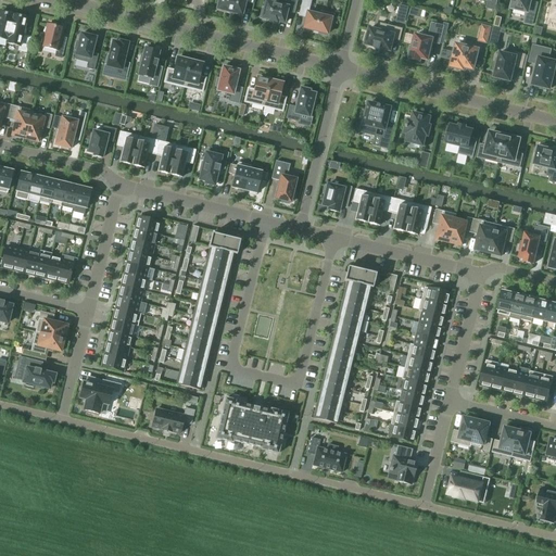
[(218,0),(216,10),(241,16),(245,2),(252,3),(252,0),(218,0)]
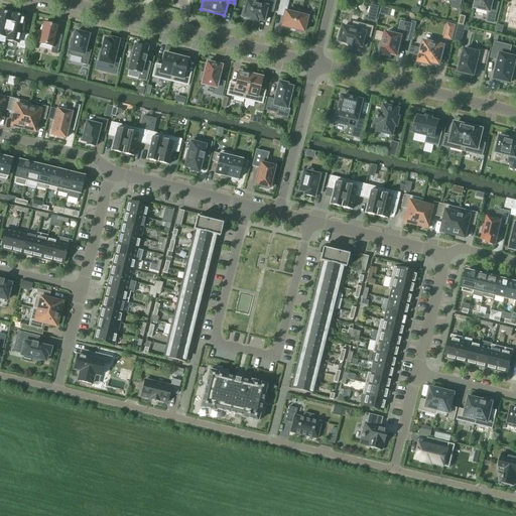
[(243,8),(241,18),(250,20),(250,21),(257,23),(258,21),(263,22),(266,11),(273,13),(275,0),(258,0),(257,5),(247,2),(245,9),(243,8)]
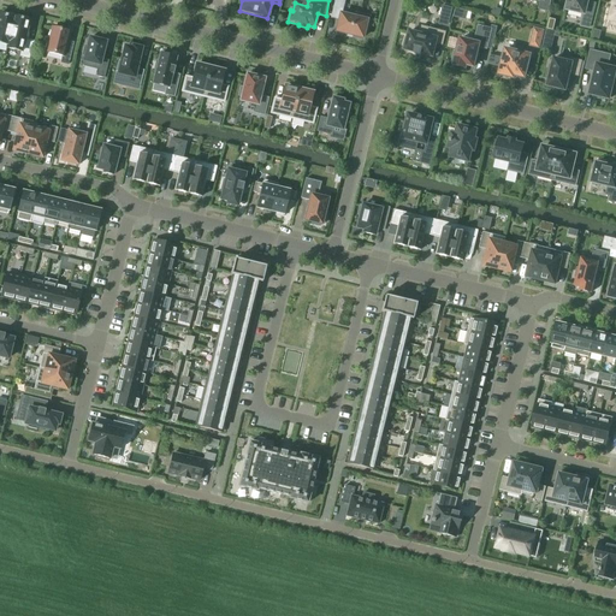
[(344,3),(336,0),(335,0),(331,18),(339,21),(336,33),(345,35),(353,37),(353,36),(362,39),(365,31),(367,33),(371,17),(355,13),(354,18),(341,15),(344,3)]
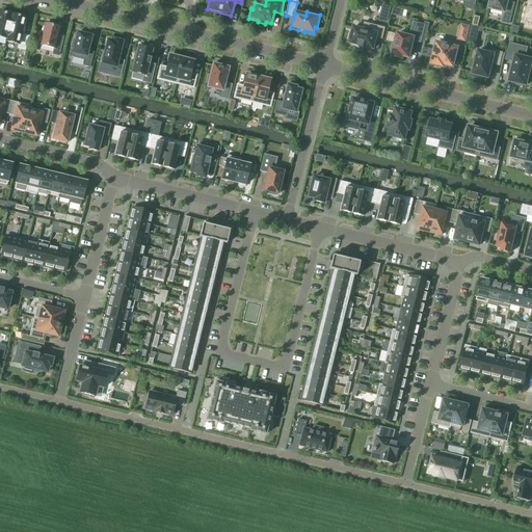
[(463,0),(468,1),(466,8),(474,10),(475,0),(463,0)]
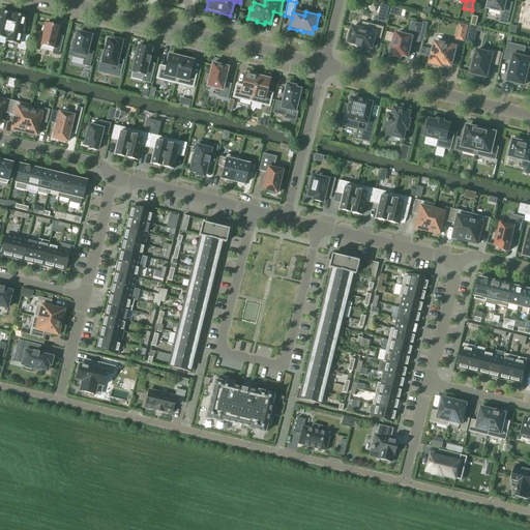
[(489,0),(489,1),(490,1),(488,8),(502,12),(500,22),(507,24),(512,4),(505,2),(505,0),(489,0)]
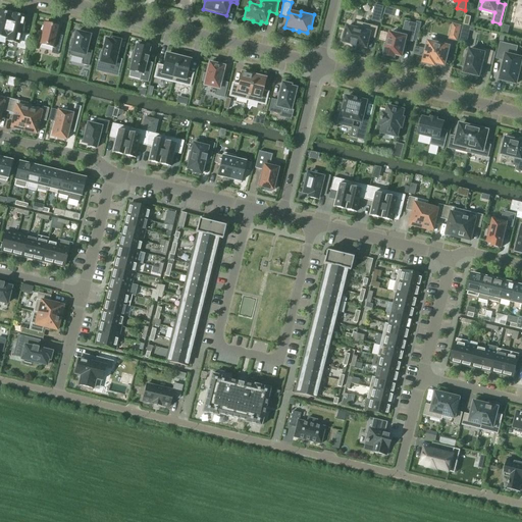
[(383,8),(375,6),(373,13),(381,15),(383,8)]
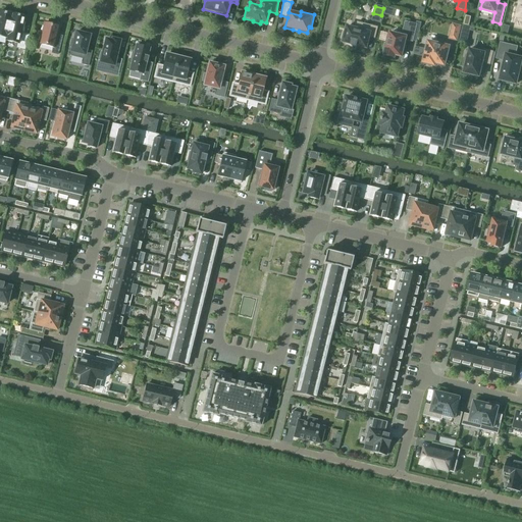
[(0,36),(6,38),(12,15),(8,14),(8,12),(2,10),(1,13),(0,12),(0,13),(0,36)]
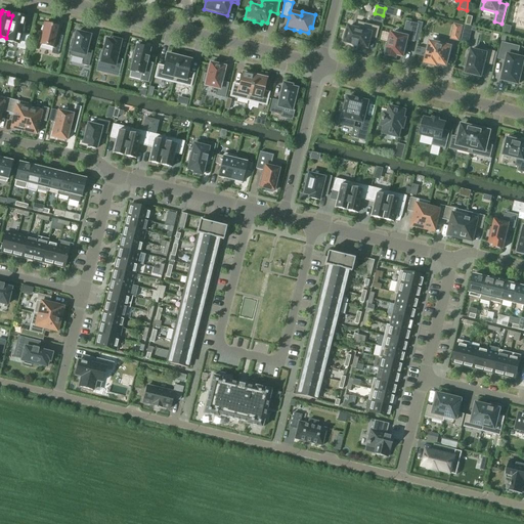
[(14,15),(12,15),(6,38),(6,40),(18,43),(16,48),(25,50),(29,36),(22,34),(26,18),(23,17),(24,15),(15,13),(14,15)]
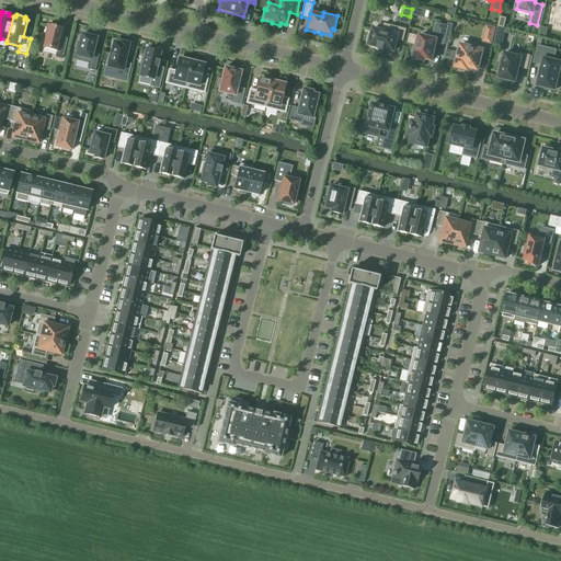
[(49,26),(48,26),(43,48),(57,52),(56,55),(63,57),(66,44),(59,42),(63,30),(56,27),(56,25),(50,24),(49,26)]
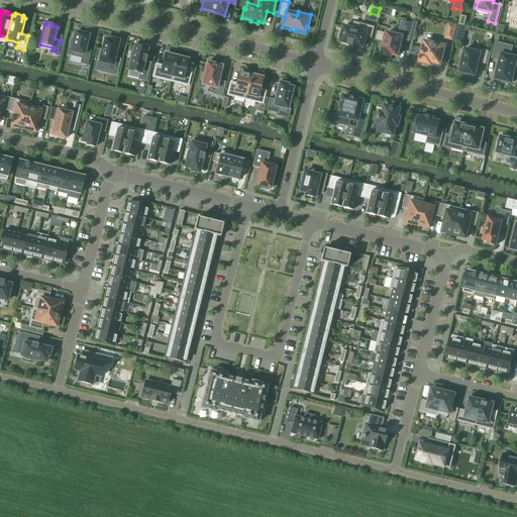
[(351,29),(343,27),(342,32),(340,32),(338,41),(348,44),(347,45),(353,47),(353,45),(364,48),(366,37),(372,39),(375,27),(353,22),(351,29)]
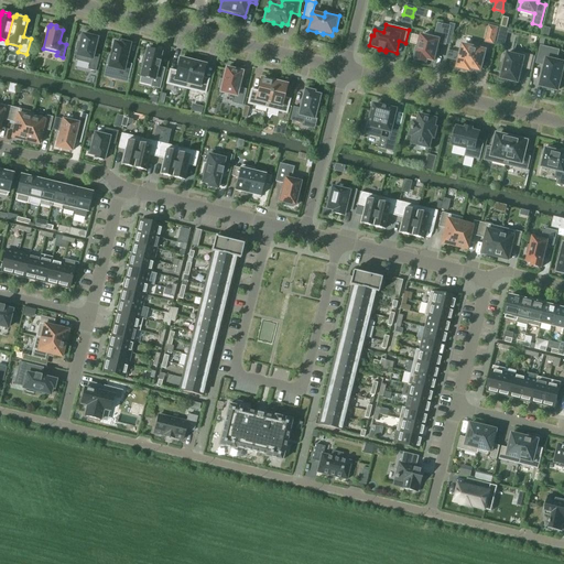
[(416,57),(415,61),(426,63),(427,61),(434,62),(438,44),(446,45),(451,28),(437,24),(434,40),(422,36),(419,49),(416,47),(413,57),(416,57)]
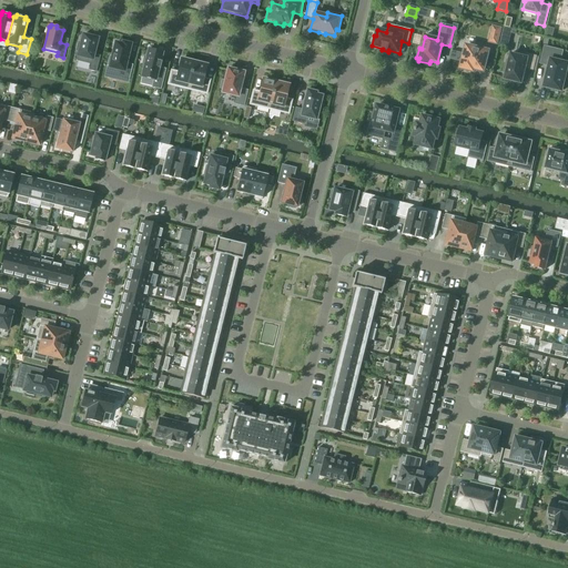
[(493,27),(488,43),(497,46),(501,29),(493,27)]
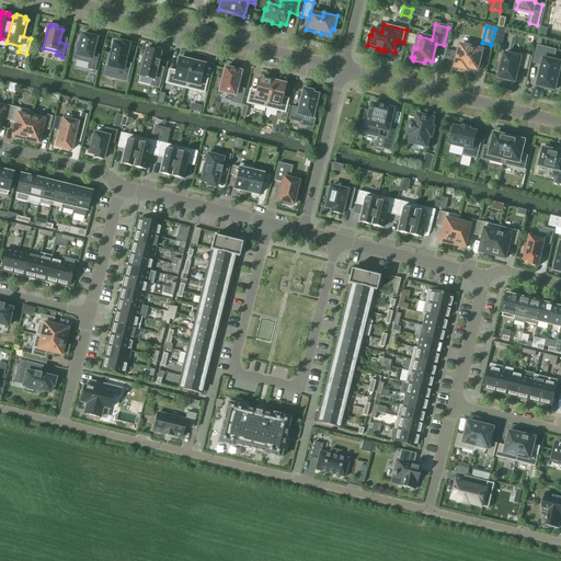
[(99,56),(93,55),(96,38),(95,38),(95,36),(87,34),(87,36),(81,35),(80,44),(77,43),(76,52),(78,52),(75,60),(89,64),(88,70),(95,72),(99,56)]
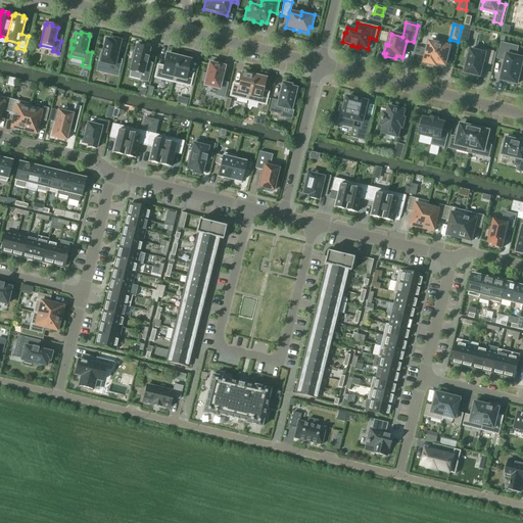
[(119,73),(122,60),(116,59),(121,42),(112,40),(111,42),(106,40),(103,53),(101,53),(99,60),(101,61),(100,63),(107,65),(106,69),(119,73)]
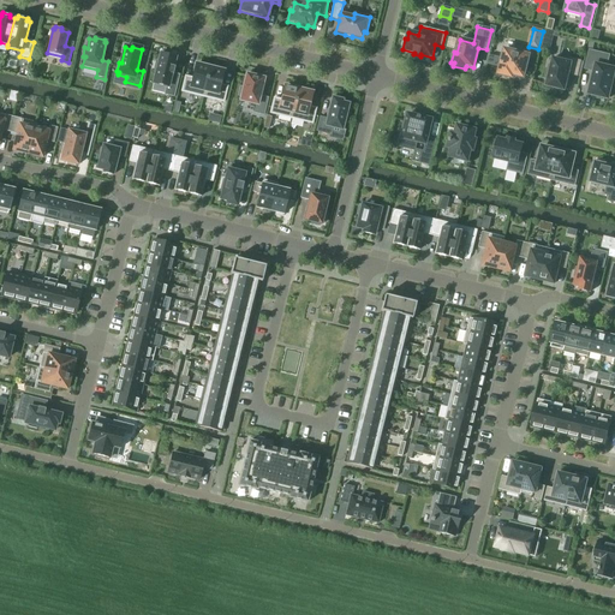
[(505,51),(499,75),(513,78),(513,76),(524,78),(529,57),(505,51)]
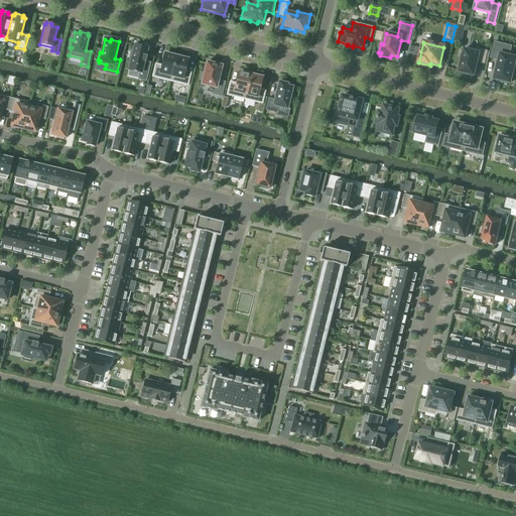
[(494,79),(494,80),(495,80),(497,81),(497,83),(507,85),(507,83),(509,83),(509,84),(510,84),(511,83),(510,83),(513,72),(515,73),(515,72),(515,62),(515,59),(515,58),(515,57),(515,58),(509,56),(511,46),(494,42),(491,58),(498,60),(494,79)]
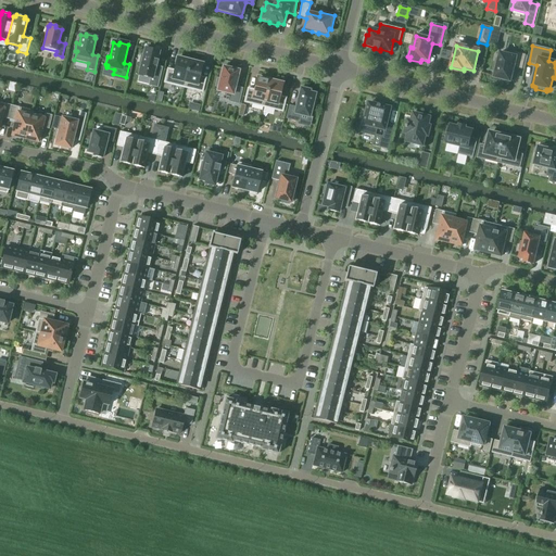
[(158,88),(162,68),(156,67),(158,62),(156,62),(159,53),(153,52),(154,50),(146,48),(143,55),(141,55),(139,65),(141,66),(138,76),(150,79),(148,86),(158,88)]
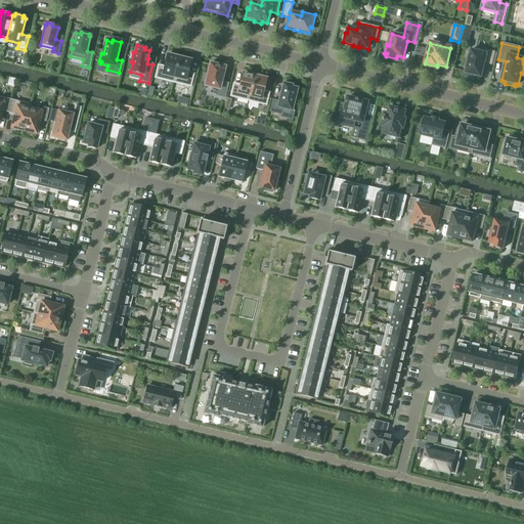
[(486,54),(471,50),(466,74),(472,76),(471,77),(479,79),(479,77),(481,78),(485,63),(491,66),(494,53),(487,51),(486,54)]
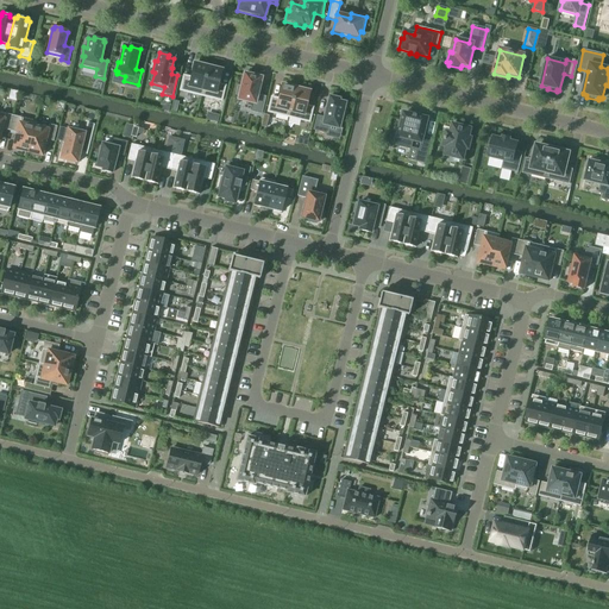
[(202,67),(194,64),(190,77),(183,76),(180,92),(201,96),(208,67),(202,66),(202,67)]
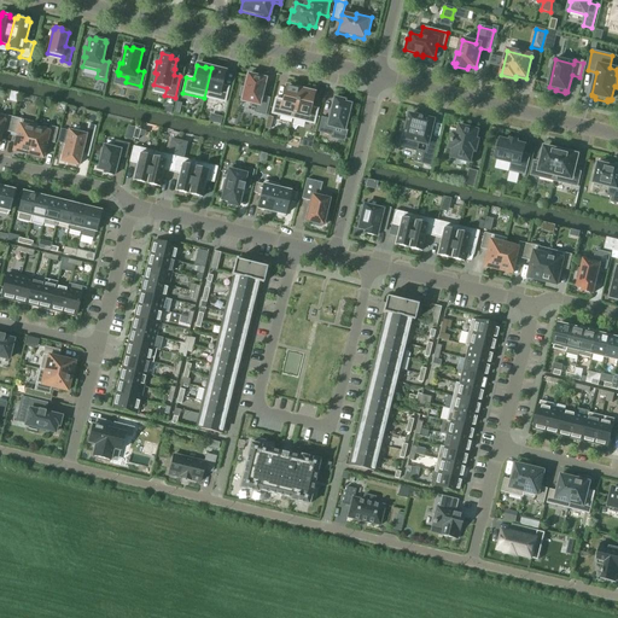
[(216,69),(211,68),(204,98),(225,103),(228,88),(221,86),(225,73),(216,70),(216,69)]
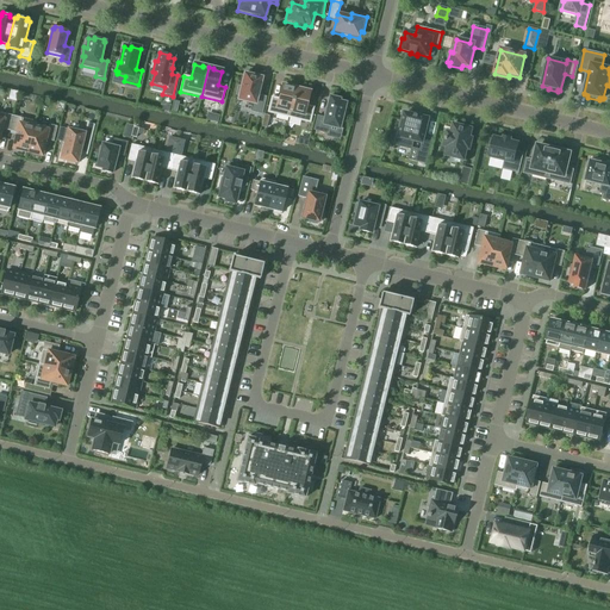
[(255,78),(256,74),(248,73),(247,75),(244,74),(241,88),(238,87),(236,95),(240,97),(238,100),(255,105),(253,112),(261,114),(266,98),(257,95),(262,79),(255,78)]
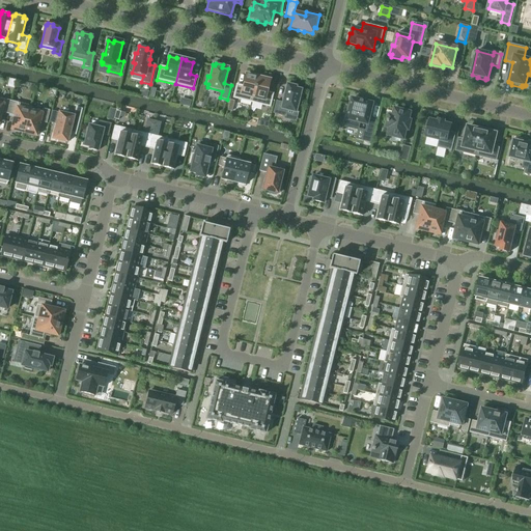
[(253,77),(246,75),(243,87),(236,85),(233,99),(251,103),(257,77),(253,76),(253,77)]
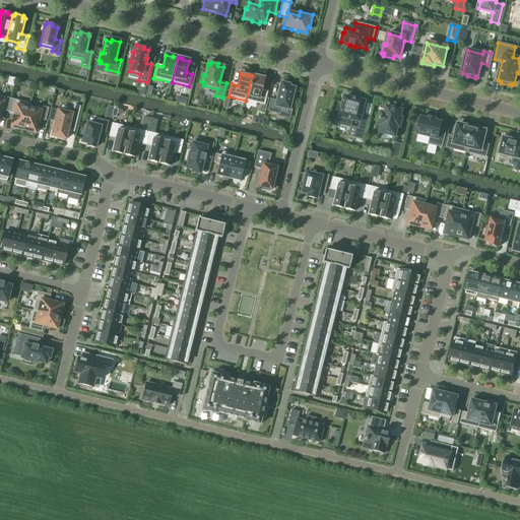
[(257,77),(252,75),(246,101),(264,105),(267,92),(261,90),(264,79),(257,77)]
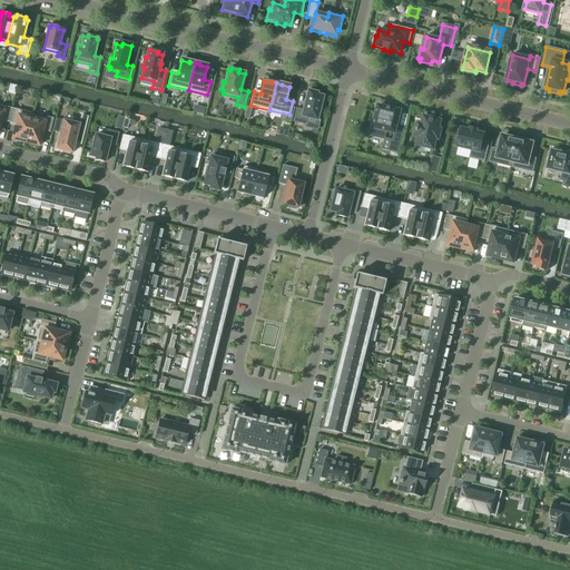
[(317,94),(307,91),(303,111),(296,109),(293,123),(306,126),(307,119),(317,121),(320,110),(322,110),(324,101),(322,101),(323,97),(317,96),(317,94)]
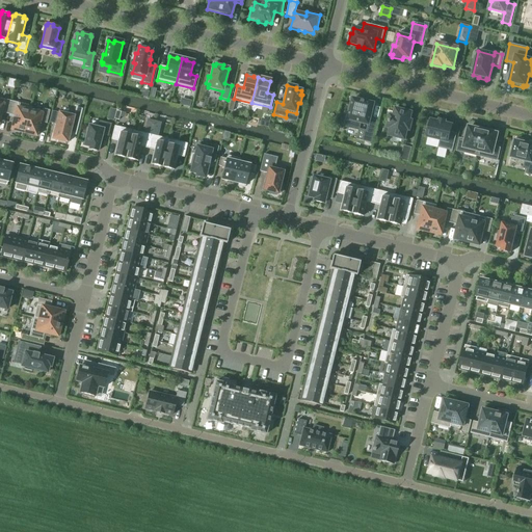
[(140,89),(139,97),(148,98),(149,91),(140,89)]
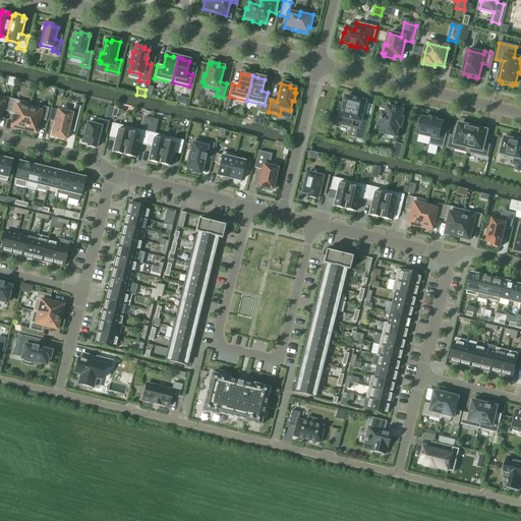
[(8,113),(11,99),(4,97),(3,102),(0,100),(0,117),(2,111),(8,113)]
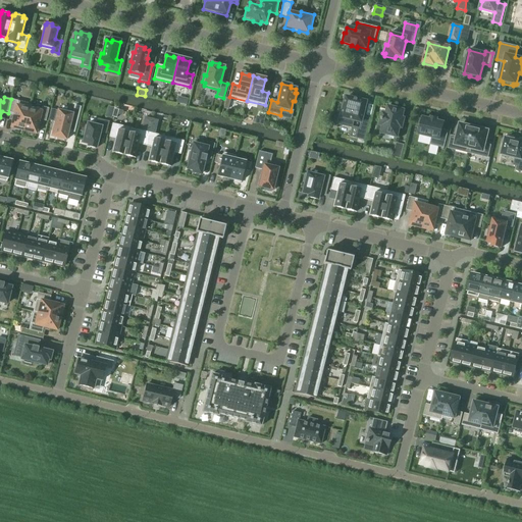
[(177,97),(175,103),(187,106),(188,99),(177,97)]
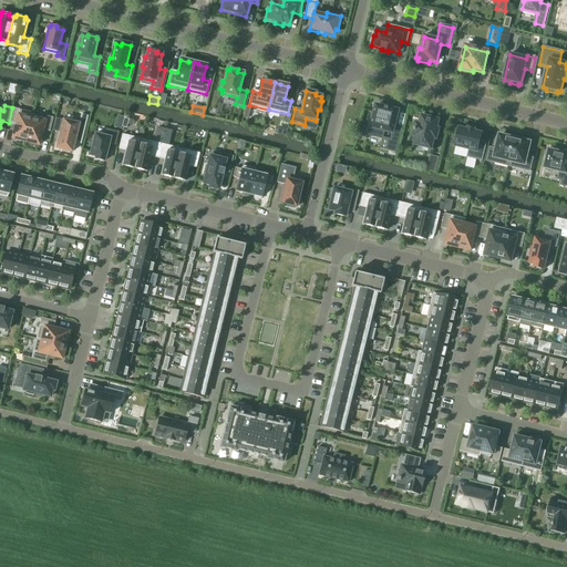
[(394,129),(399,111),(391,110),(391,109),(384,107),(377,105),(374,116),(372,115),(367,135),(382,140),(384,132),(393,134),(389,151),(395,153),(401,131),(394,129)]
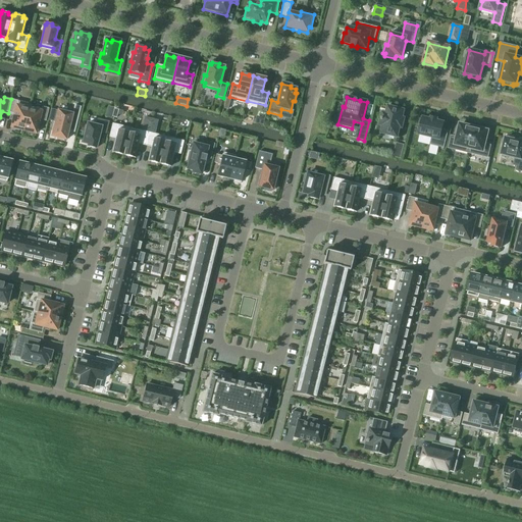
[(23,132),(30,108),(17,105),(18,100),(11,99),(8,113),(14,114),(11,128),(23,132)]
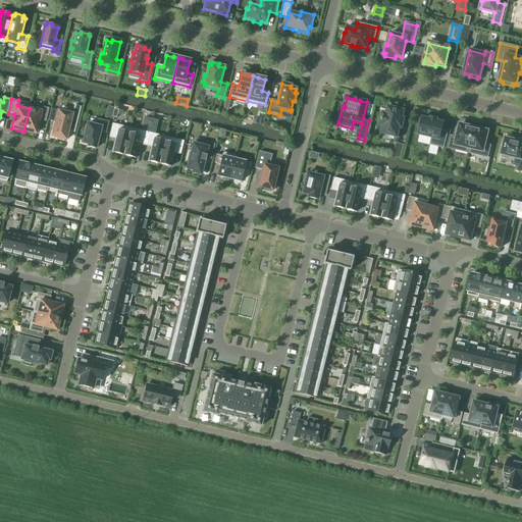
[(30,108),(23,132),(36,135),(39,120),(46,122),(49,108),(42,106),(41,111),(30,108)]
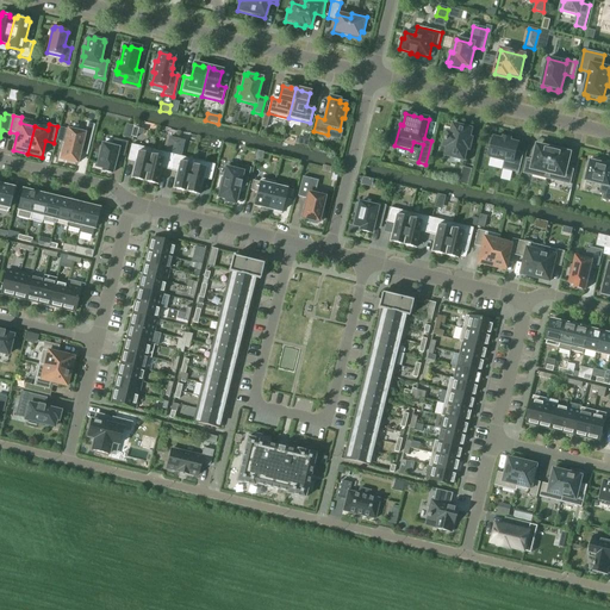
[(88,151),(94,126),(87,124),(85,135),(68,131),(64,145),(62,145),(61,153),(63,154),(61,160),(68,162),(67,165),(75,166),(75,163),(78,165),(81,149),(88,151)]
